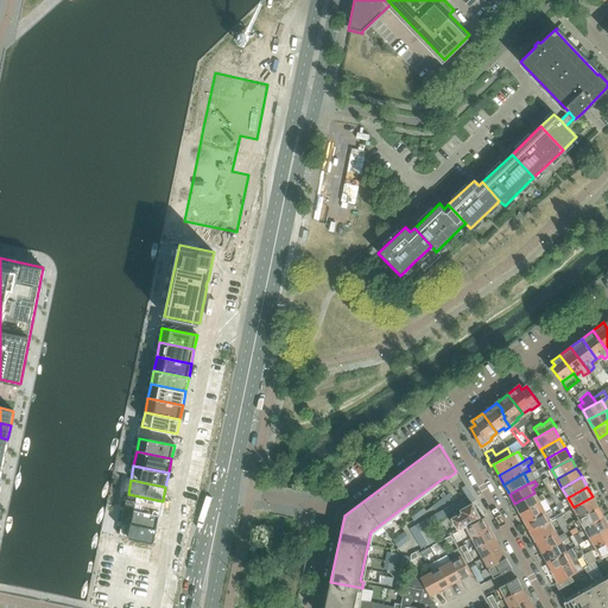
[(519,513),(539,502),(545,500),(543,495),(537,498),(534,493),(514,504),(519,513)]
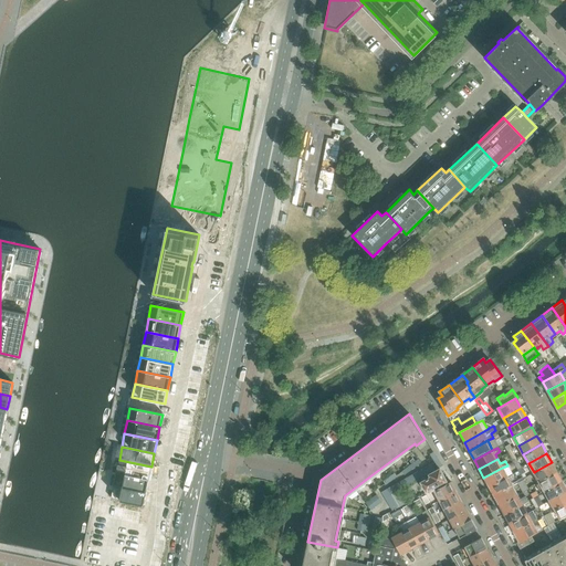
[(152,467),(119,460),(116,472),(149,479),(152,467)]
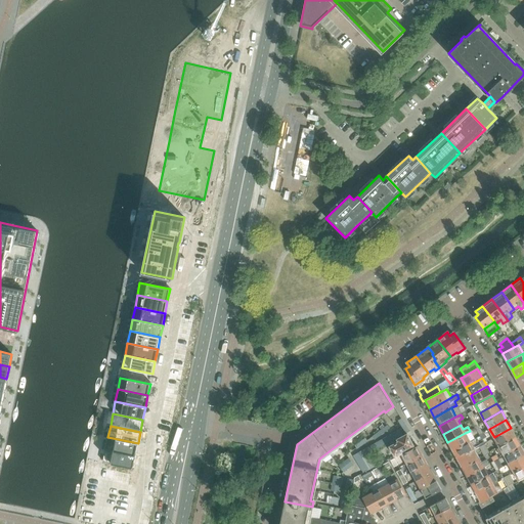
[(498,445),(516,436),(511,428),(494,437),(498,445)]
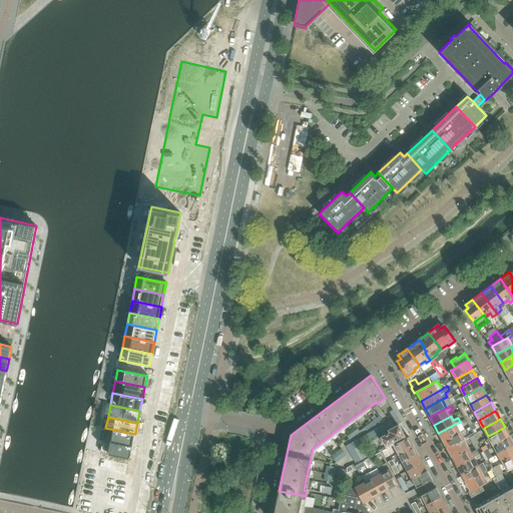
[(459,432),(455,424),(438,433),(443,441),(459,432)]
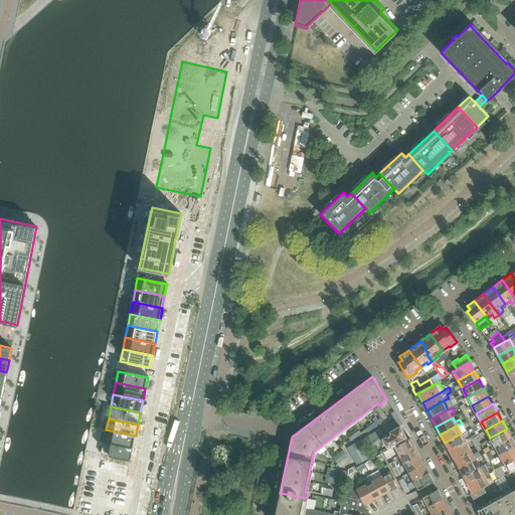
[(406,438),(400,426),(396,428),(392,431),(389,433),(386,435),(384,436),(385,438),(382,440),(386,446),(387,449),(406,438)]
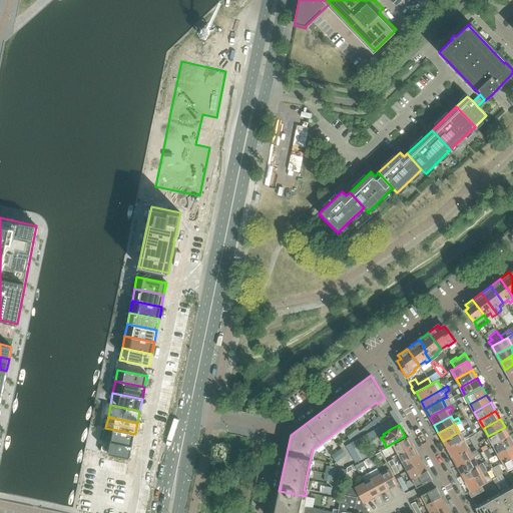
[(493,444),(509,436),(505,427),(488,436),(493,444)]
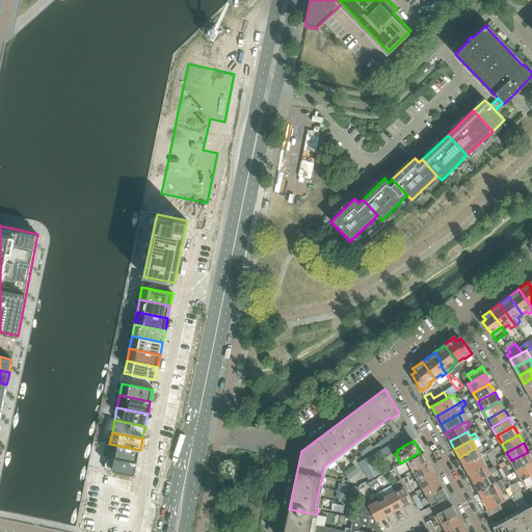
[(109,444),(107,456),(137,462),(140,450),(109,444)]
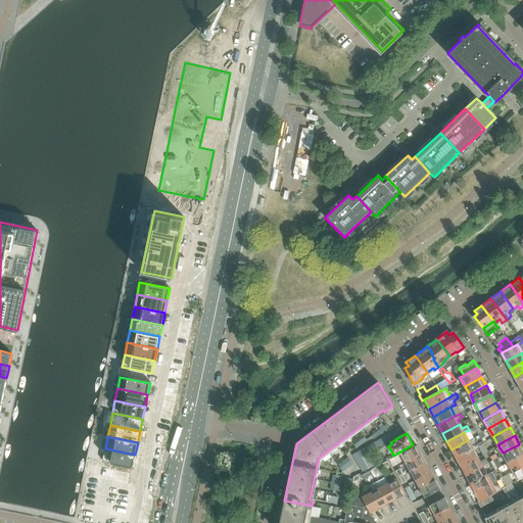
[(456,458),(473,448),(468,440),(452,449),(456,458)]
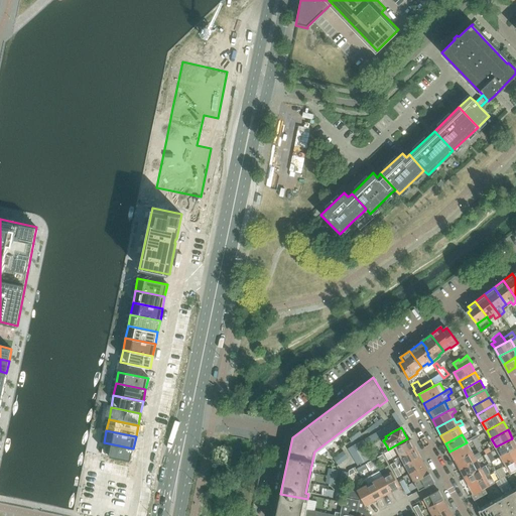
[(482,446),(477,438),(472,441),(477,449),(482,446)]
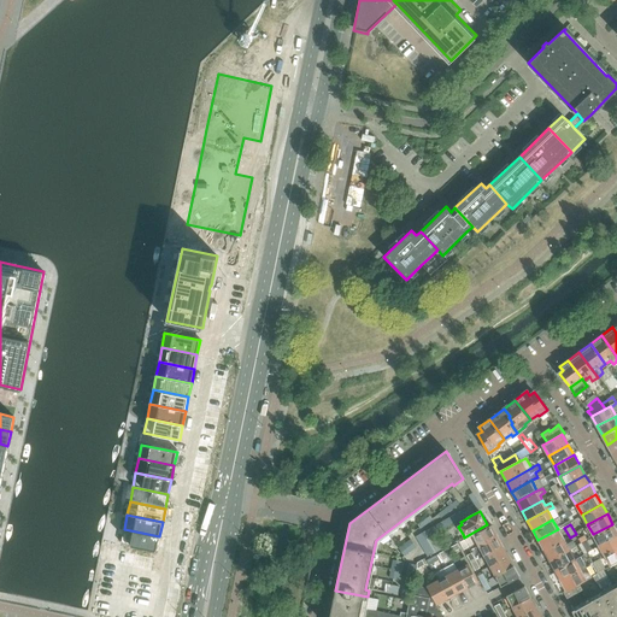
[(599,545),(616,534),(616,532),(612,524),(593,534),(599,545)]
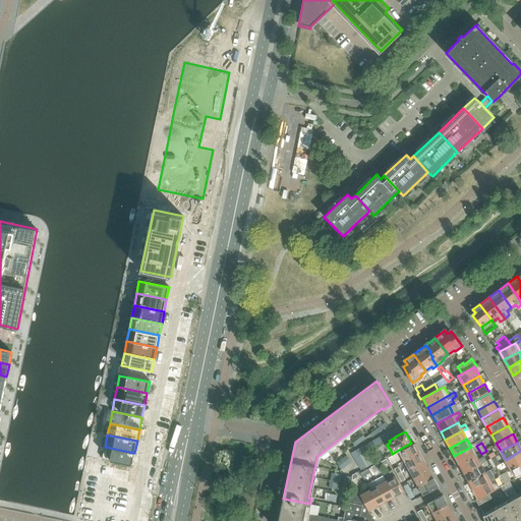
[(419,453),(418,450),(418,451),(416,449),(417,448),(415,444),(399,452),(404,461),(419,453)]
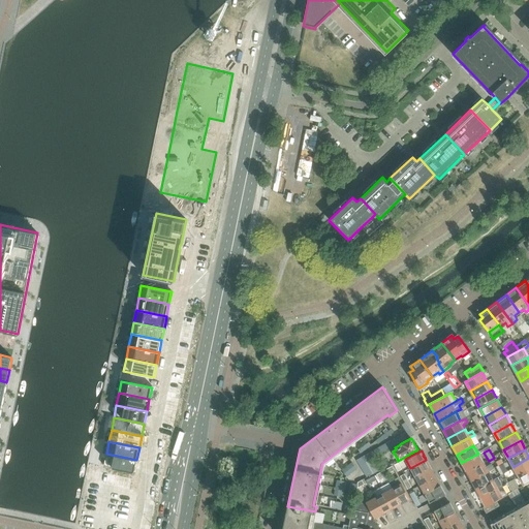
[(106,454),(103,466),(134,472),(136,460),(106,454)]
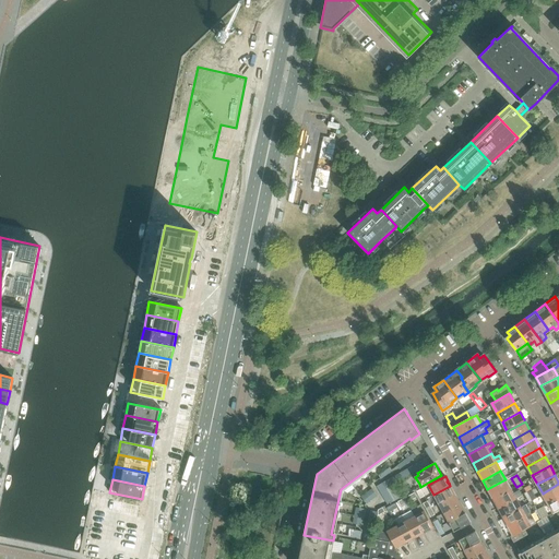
[(492,498),(510,489),(506,479),(487,489),(492,498)]
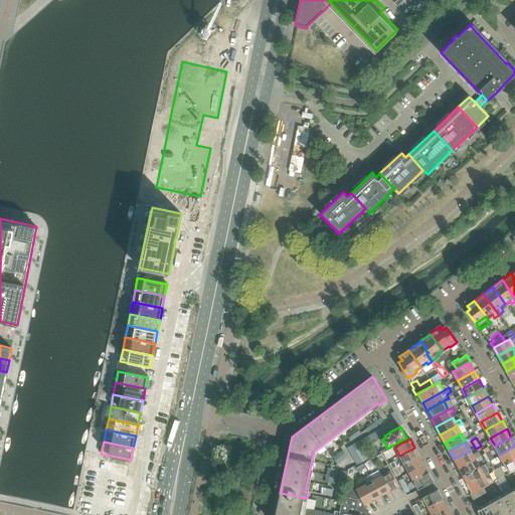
[(505,464),(514,457),(514,446),(500,455),(505,464)]
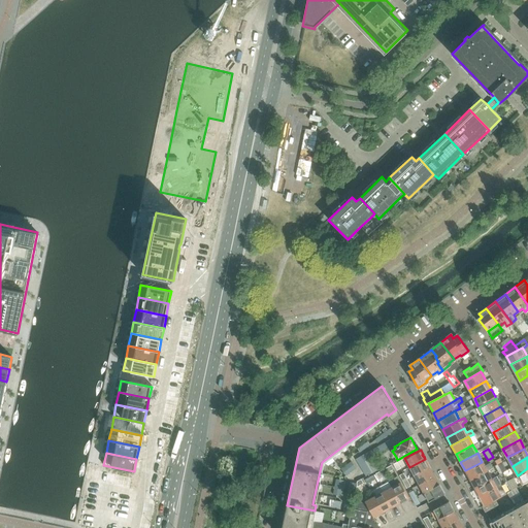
[(378,470),(371,458),(368,460),(365,462),(366,463),(368,466),(370,470),(372,473),(378,470)]
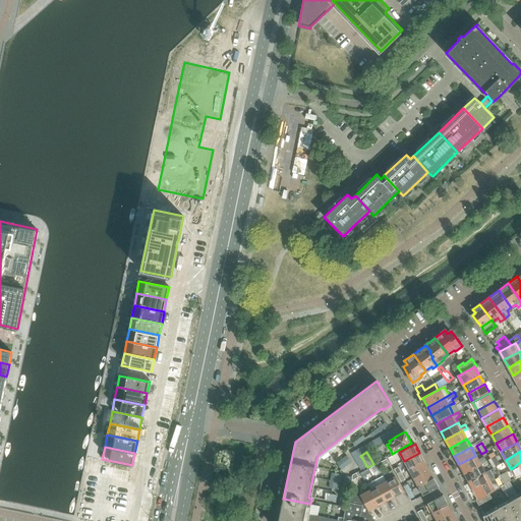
[(409,469),(424,461),(422,457),(421,457),(420,455),(421,455),(419,453),(404,461),(409,469)]
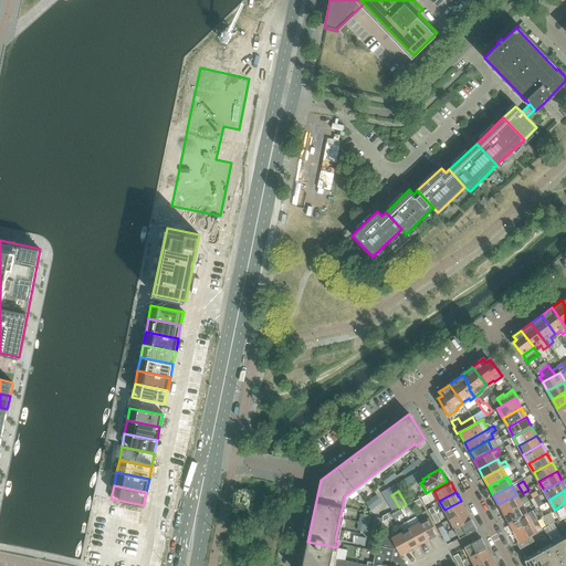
[(503,514),(528,501),(525,496),(520,500),(516,495),(499,504),(503,514)]
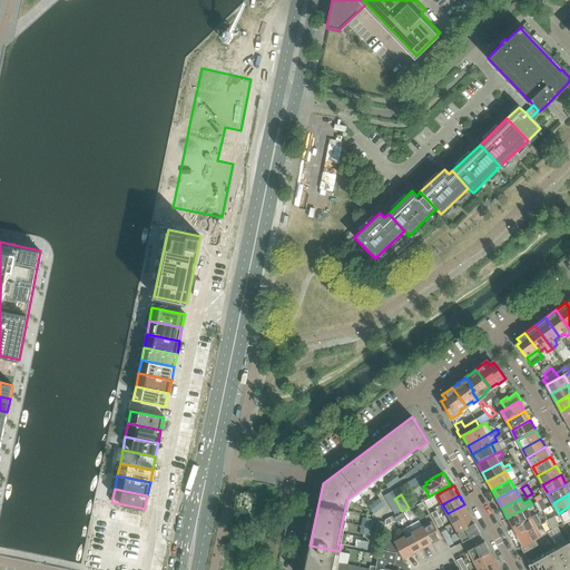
[(547,508),(541,500),(537,502),(542,511),(547,508)]
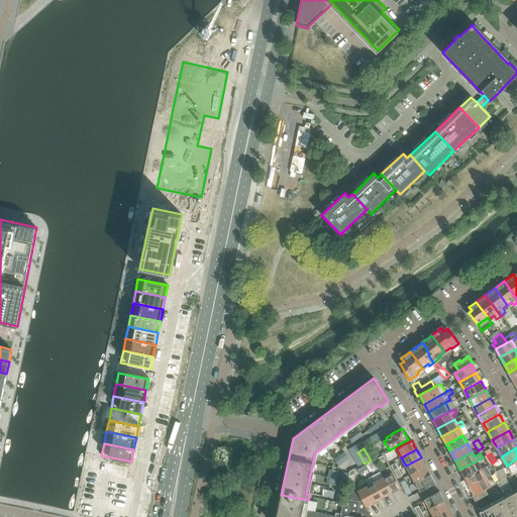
[(377,464),(386,460),(383,456),(375,460),(377,464)]
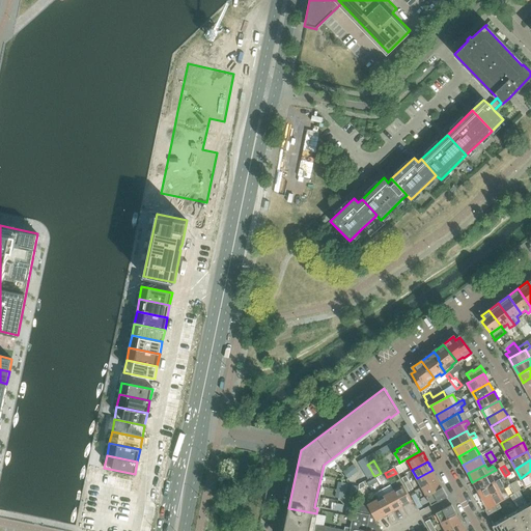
[(438,479),(436,476),(436,477),(435,475),(435,474),(432,470),(417,478),(421,487),(438,479)]
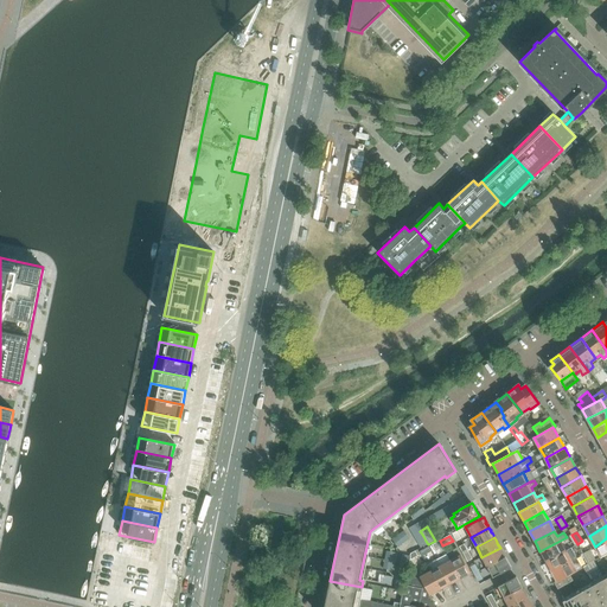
[(564,550),(560,542),(567,538),(567,537),(540,551),(545,561),(564,550)]
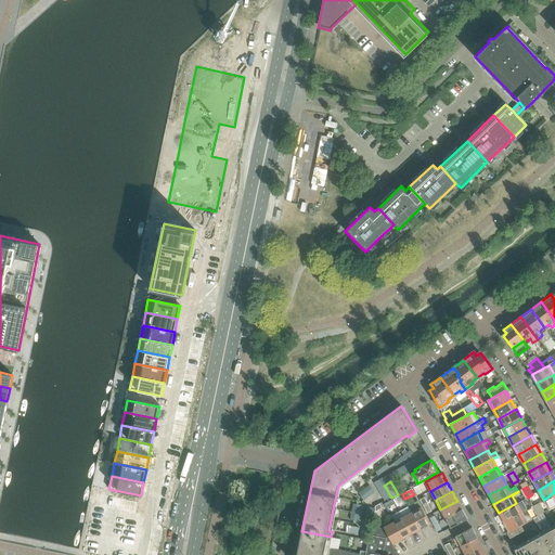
[(549,508),(554,505),(554,492),(544,500),(549,508)]
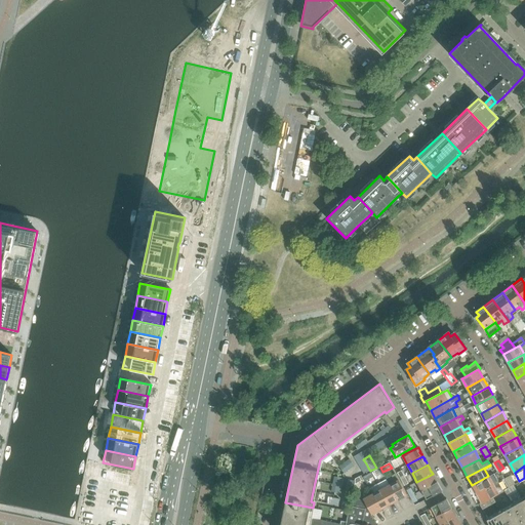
[(365,482),(373,477),(371,473),(363,478),(365,482)]
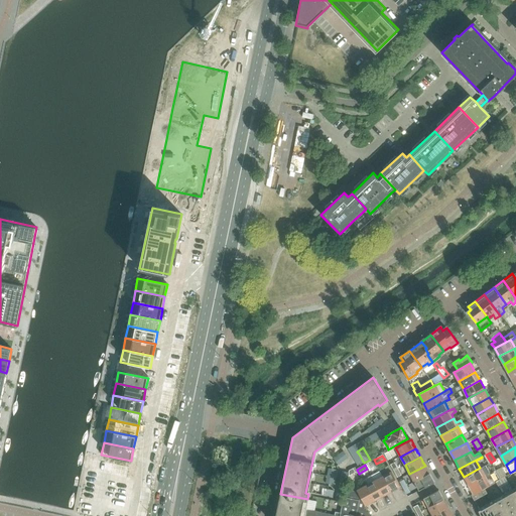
[(400,487),(391,472),(388,466),(380,471),(383,476),(391,492),(393,491),(393,490),(395,489),(395,490),(400,487)]
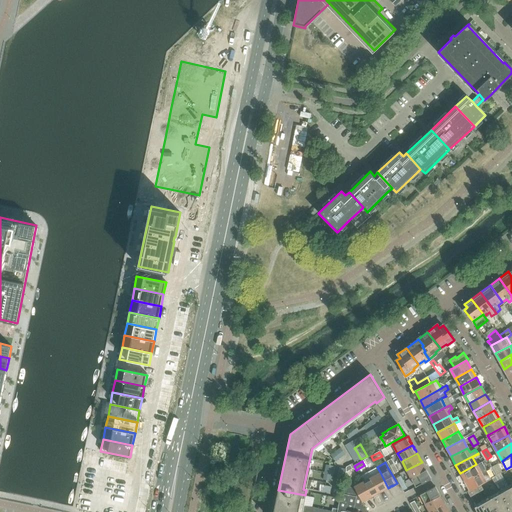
[(411,478),(426,470),(424,466),(423,466),(422,464),(423,464),(422,462),(406,470),(411,478)]
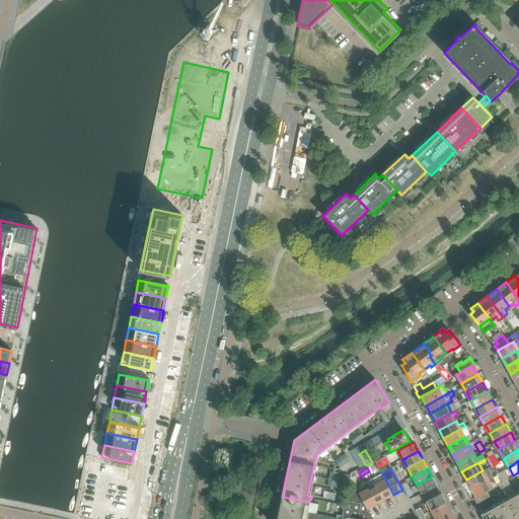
[(470,488),(488,478),(483,470),(466,479),(470,488)]
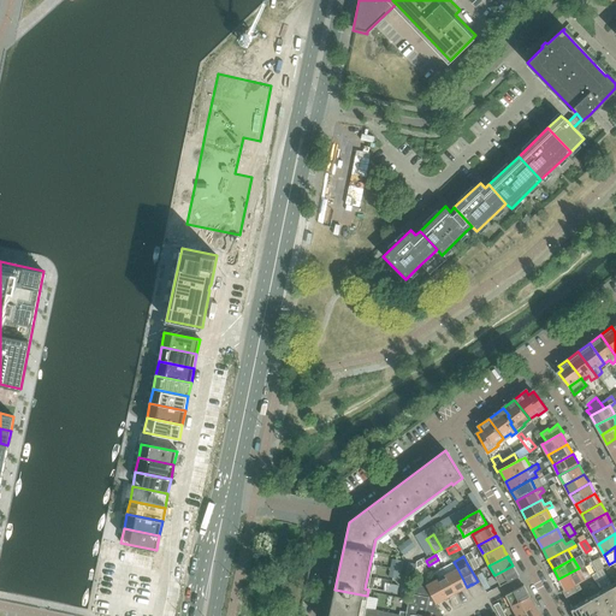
[(519,576),(513,566),(495,575),(501,586),(519,576)]
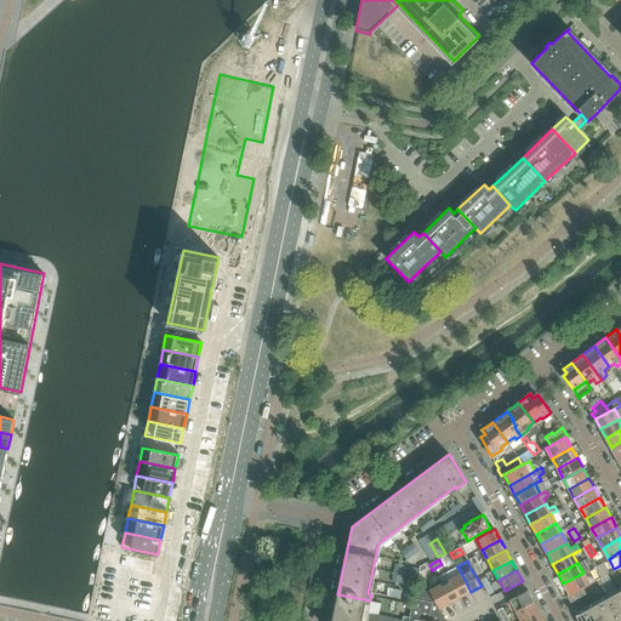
[(569,594),(590,584),(588,584),(593,581),(588,571),(584,574),(584,573),(563,584),(569,594)]
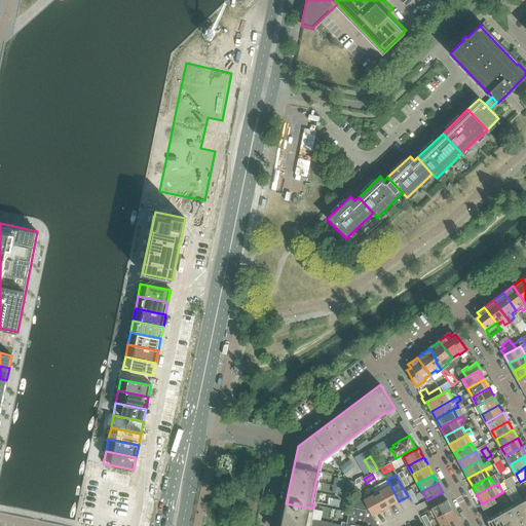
[(377,525),(372,516),(364,499),(363,500),(354,485),(346,523),(341,522),(341,525),(340,525),(377,525)]
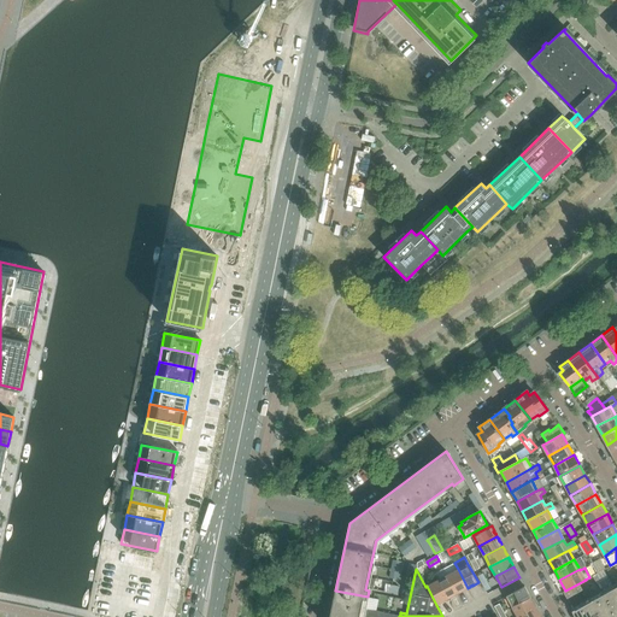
[(468,588),(458,569),(447,575),(458,594),(463,591),(462,591),(464,588),(465,589),(468,588)]
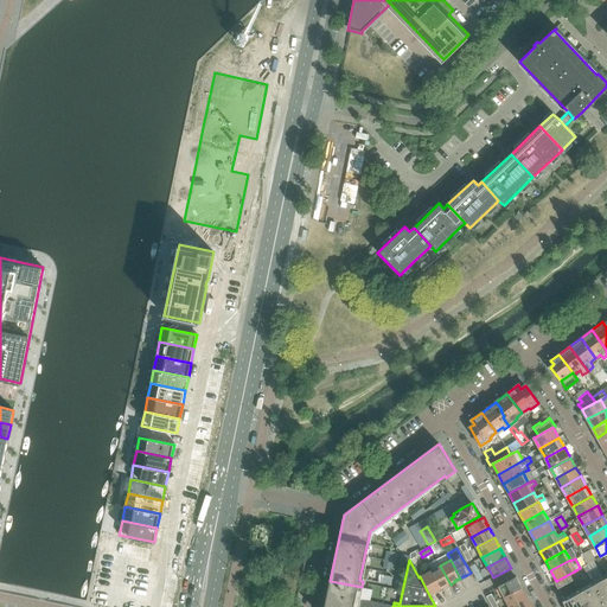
[(451,585),(440,566),(430,572),(440,589),(442,588),(442,587),(445,586),(445,587),(451,585)]
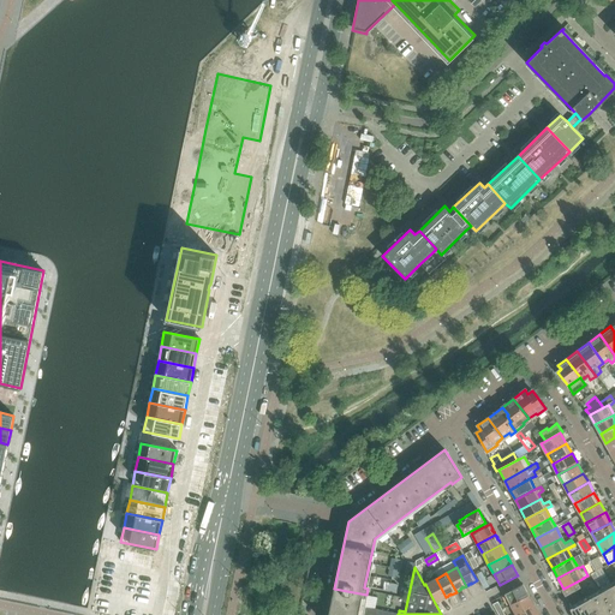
[(577,583),(584,579),(584,578),(563,589),(562,590),(566,597),(580,589),(577,583)]
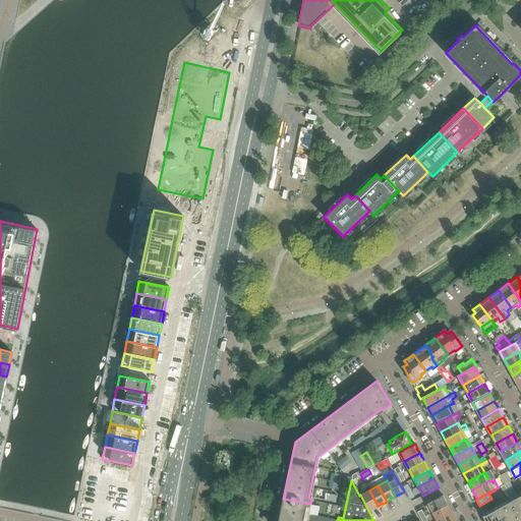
[(378,506),(369,490),(360,495),(368,511),(373,508),(372,508),(374,507),(375,507),(378,506)]
